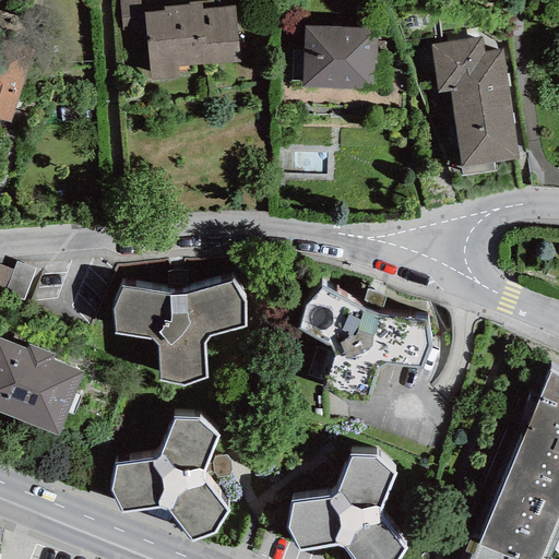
[(139,0),(118,0),(121,32),(142,31),(139,0)]
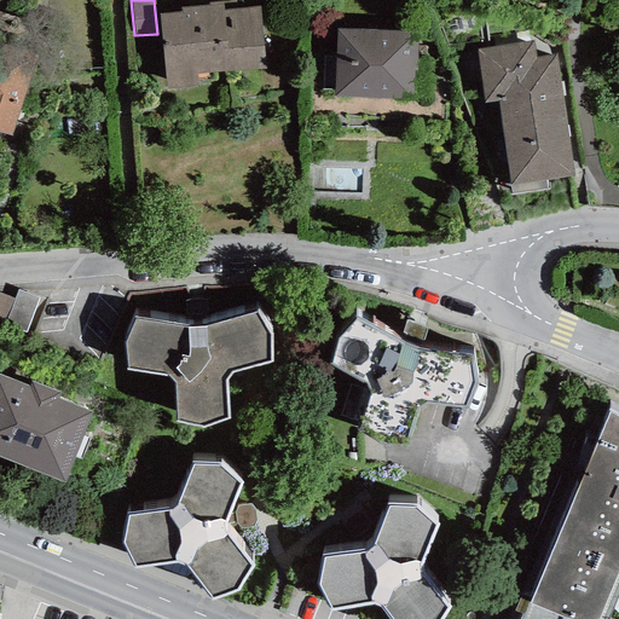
[(158,15),(166,90),(198,87),(197,74),(266,69),(261,6),(237,7),(237,0),(208,3),(209,6),(181,9),(181,12),(158,15)]
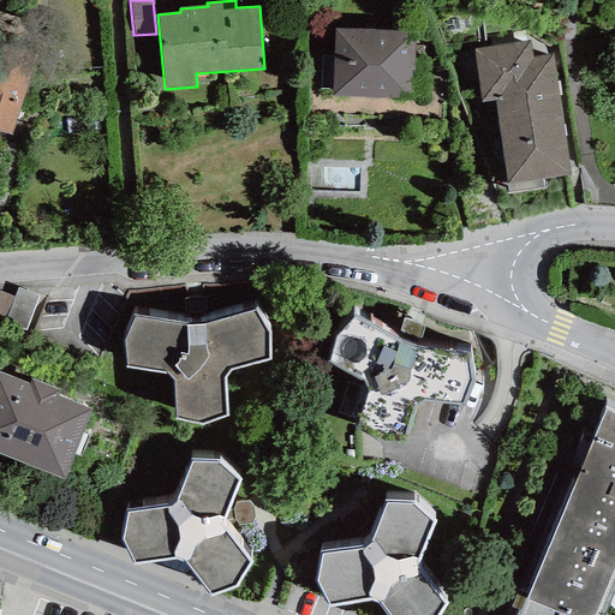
[(415,33),(335,29),(332,95),(398,99),(398,93),(411,94),(415,33)]
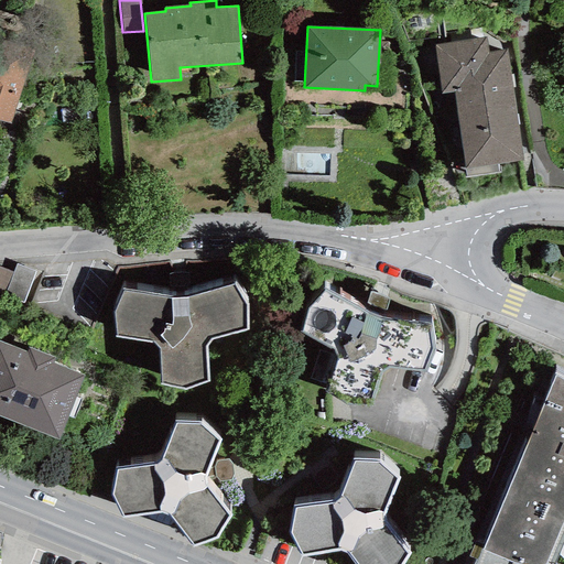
[(506,51),(487,53),(485,38),(435,45),(443,94),(453,93),(465,170),(522,161),(506,51)]
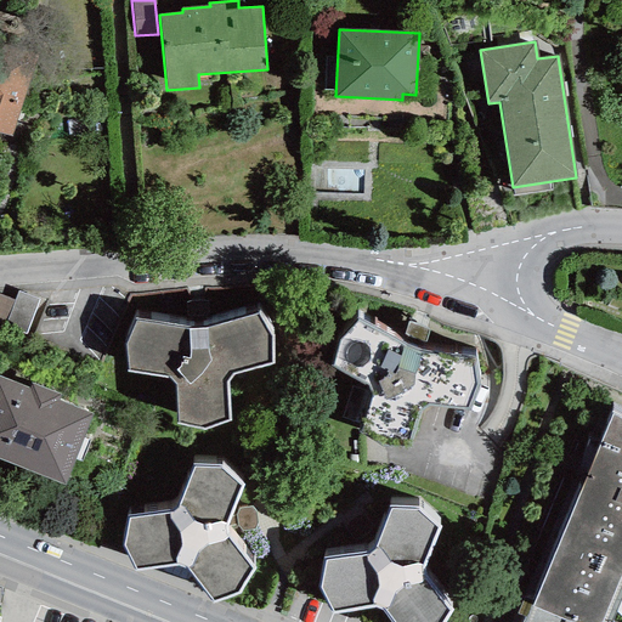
[(0,134),(12,137),(34,55),(0,45),(0,134)]
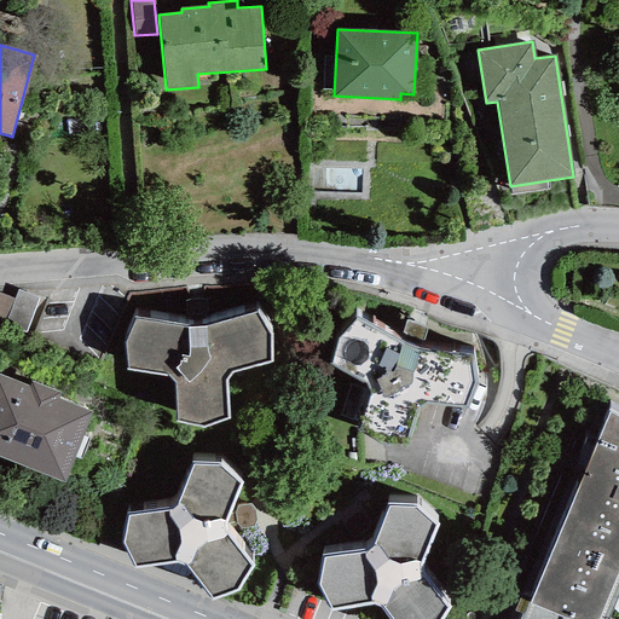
[(0,330),(1,331),(4,325),(25,334),(40,299),(18,290),(15,299),(0,293),(0,330)]
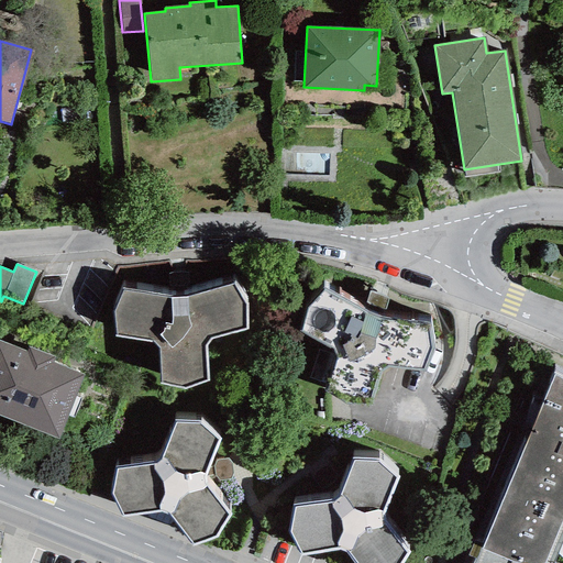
[(172,298),(122,288),(113,312),(117,337),(153,342),(159,348),(161,385),(186,390),(209,381),(206,346),(210,339),(247,330),(247,305),(233,284),(188,297),(172,298)]
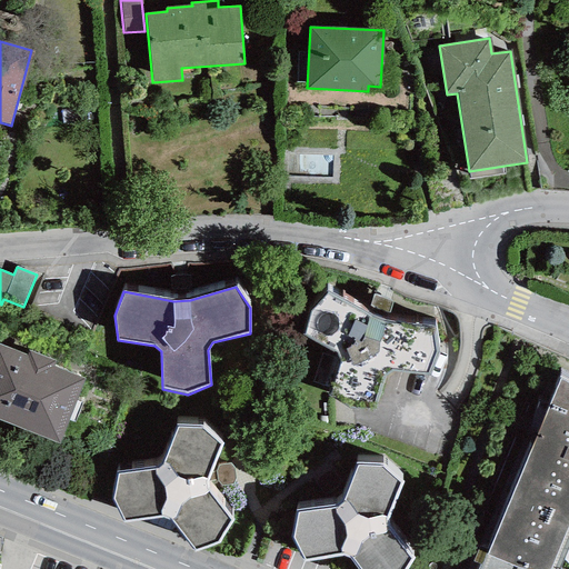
[(327,293),(310,312),(303,336),(337,352),(341,362),(329,396),(350,409),(373,410),(386,377),(392,372),(430,376),(438,352),(433,326),(387,321),(392,302),(373,296),(367,315),(327,293)]
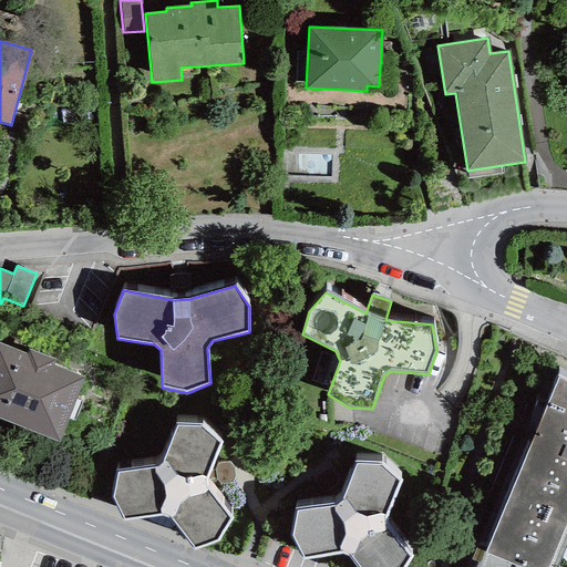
[(0,343),(0,419),(60,443),(85,377),(53,364),(54,360),(29,350),(28,354),(0,343)]
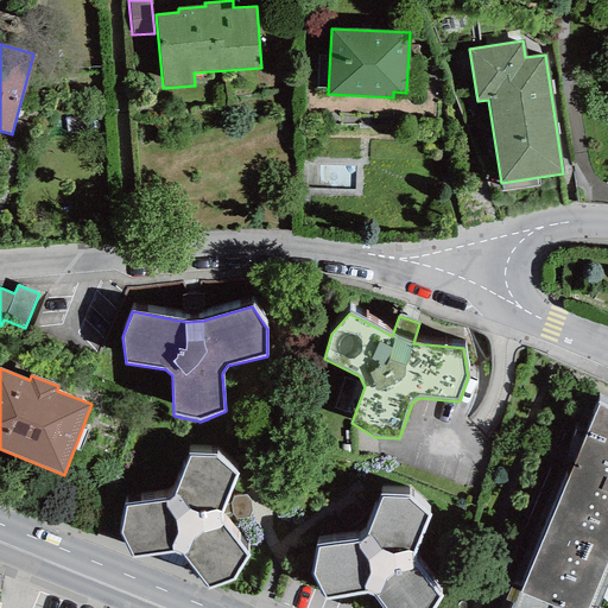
[(596,607),(607,580),(607,410),(597,404),(521,594),(510,589),(505,601),(513,603),(511,607),(596,607)]
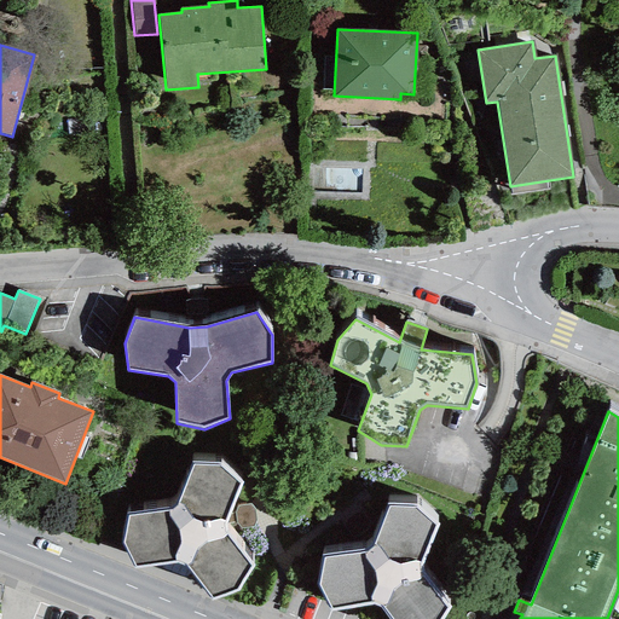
[(220,463),(192,462),(178,505),(169,512),(128,515),(122,544),(134,570),(177,562),(186,565),(210,601),(239,591),(254,566),(227,533),(226,524),(242,482),(220,463)]
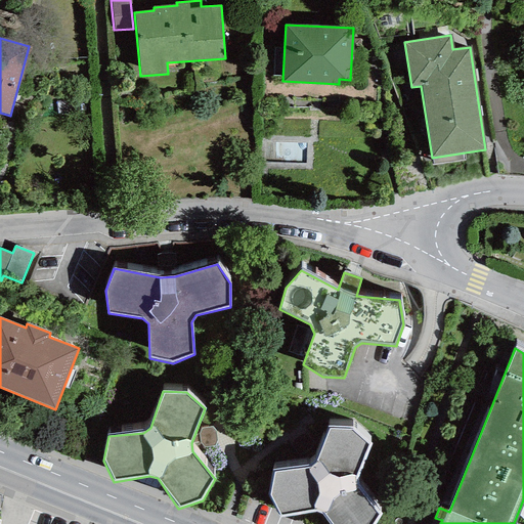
[(352,427),(329,426),(316,463),(309,467),(274,471),(269,494),(279,516),(315,511),(323,513),(331,523),(375,523),(381,514),(358,485),(357,477),(370,443),(352,427)]
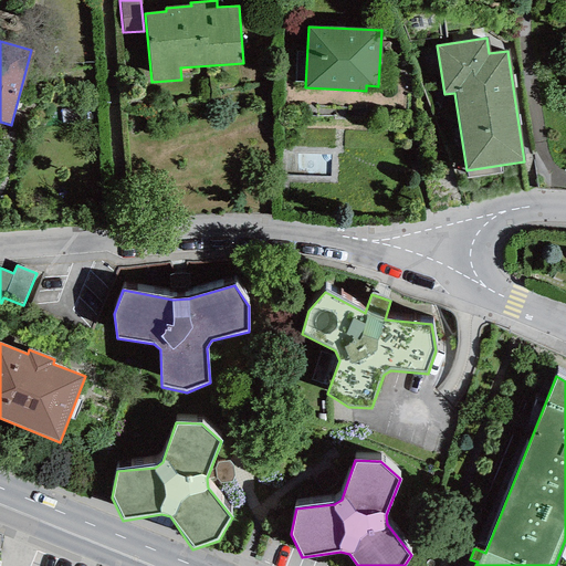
All buildings are outlined.
